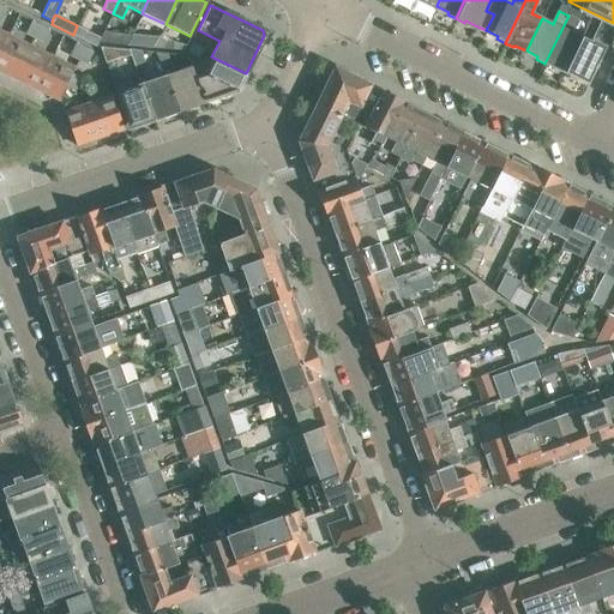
[(578,22),(569,16),(545,64),(553,67),(554,65),(566,71),(582,38),(572,34),(578,22)]
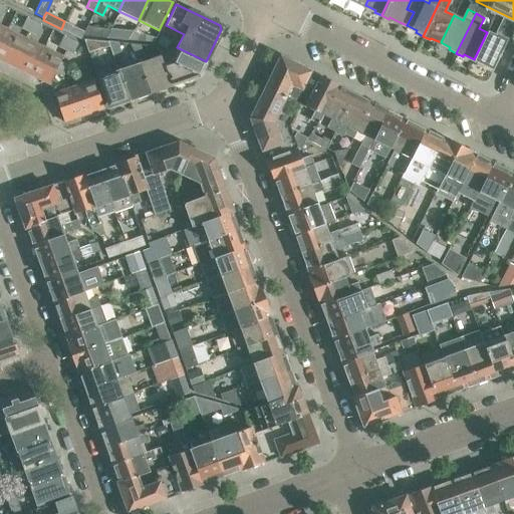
[(33,20),(26,17),(21,28),(28,31),(33,20)]
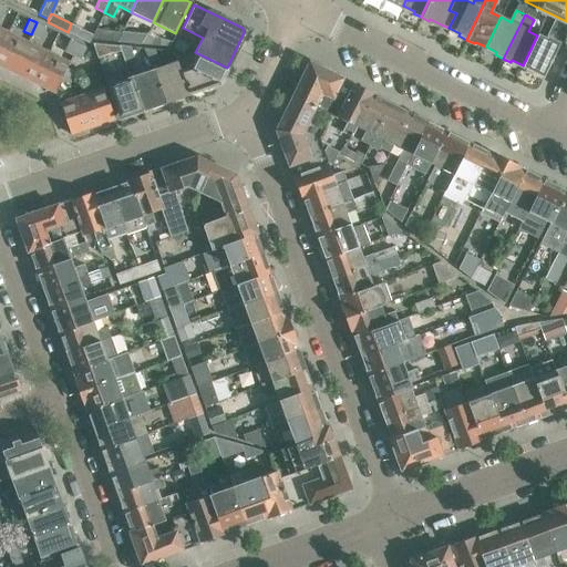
[(37,22),(31,34),(39,39),(45,27),(37,22)]
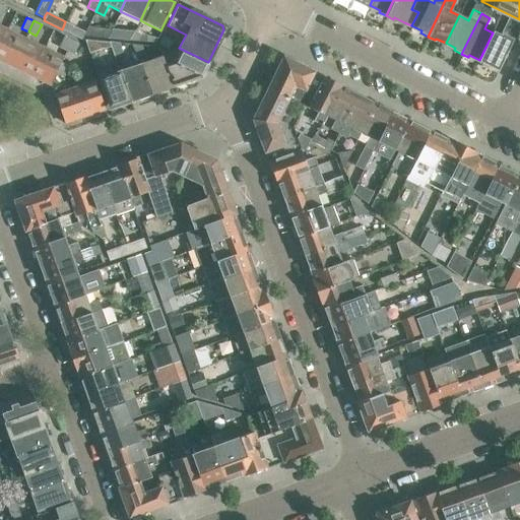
[(83,35),(84,31),(65,21),(62,29),(80,40),(83,35)]
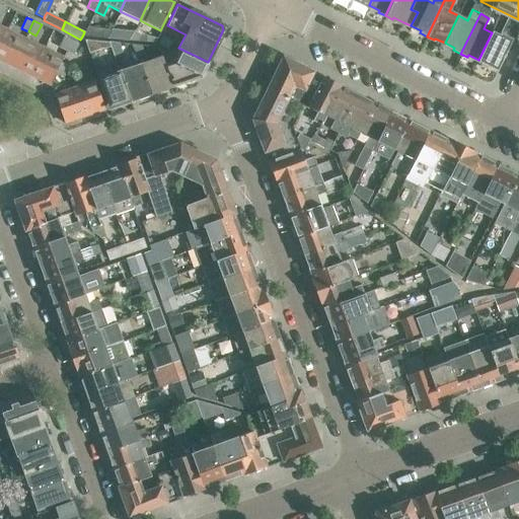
[(499,35),(492,32),(478,60),(496,68),(499,63),(500,64),(505,55),(503,54),(510,39),(515,27),(506,22),(499,35)]
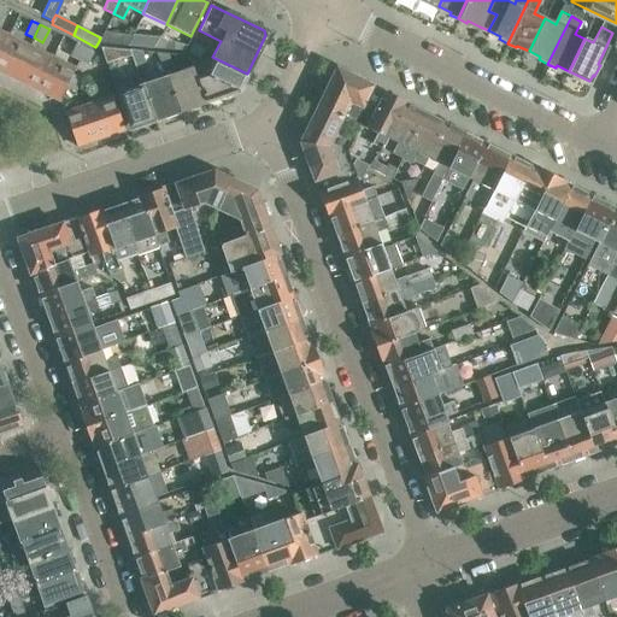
[(105,31),(101,39),(100,37),(99,41),(128,45),(133,35),(105,31)]
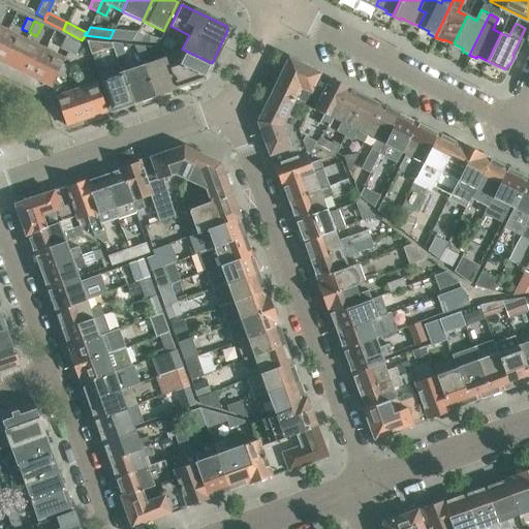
[(114,30),(110,38),(122,40),(130,40),(136,32),(114,30)]
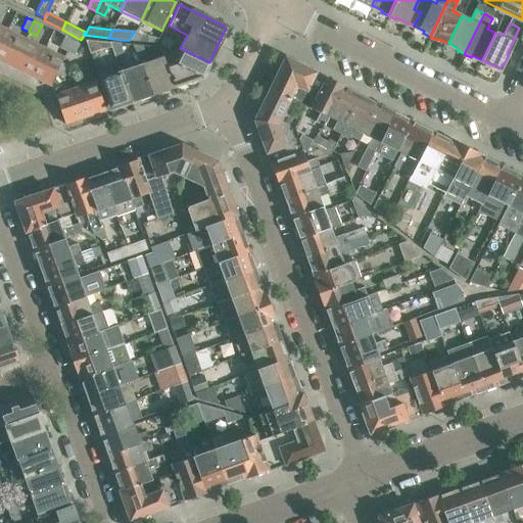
[(129,40),(146,42),(147,35),(136,30),(135,32),(129,40)]
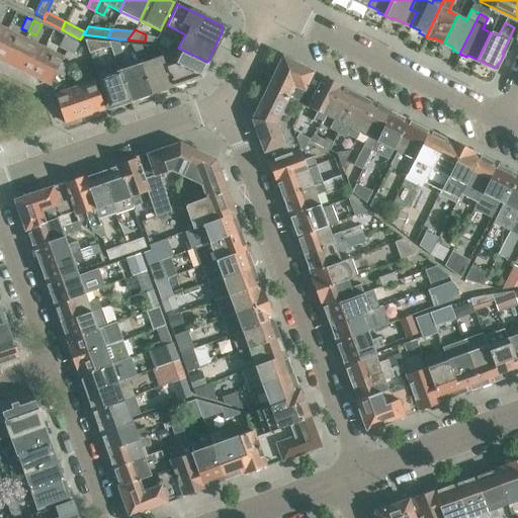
[(25,39),(6,30),(0,42),(0,60),(12,66),(25,39)]
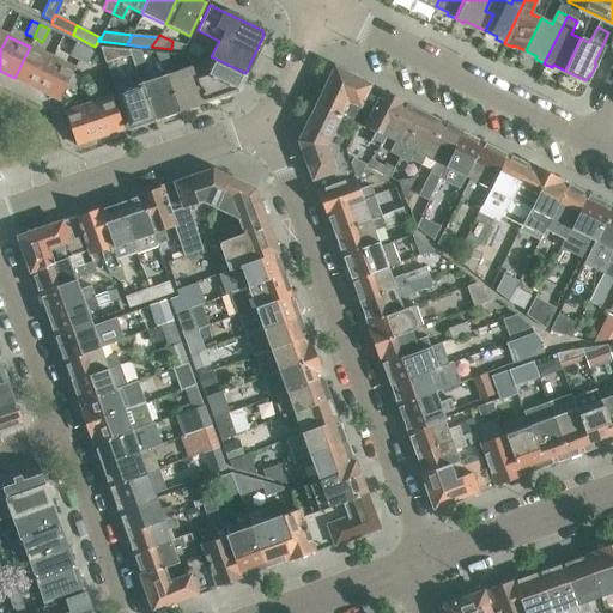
[(84,47),(76,42),(70,55),(78,59),(84,47)]
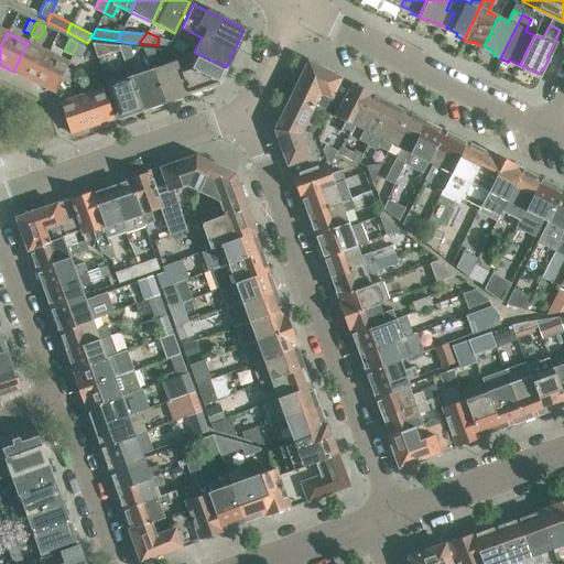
[(186,45),(185,44),(177,39),(173,47),(182,52),(186,45)]
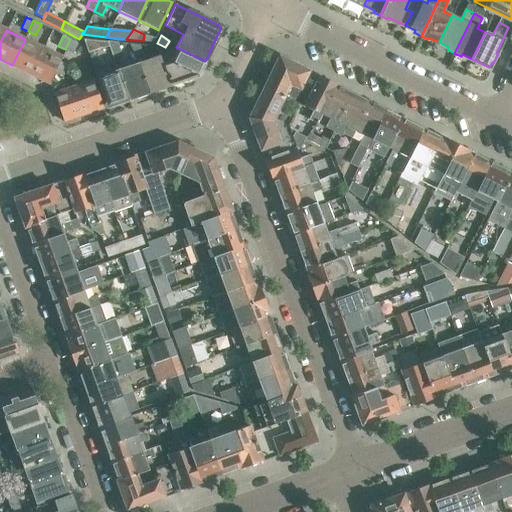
[(30,74),(43,48),(25,39),(12,65),(30,74)]
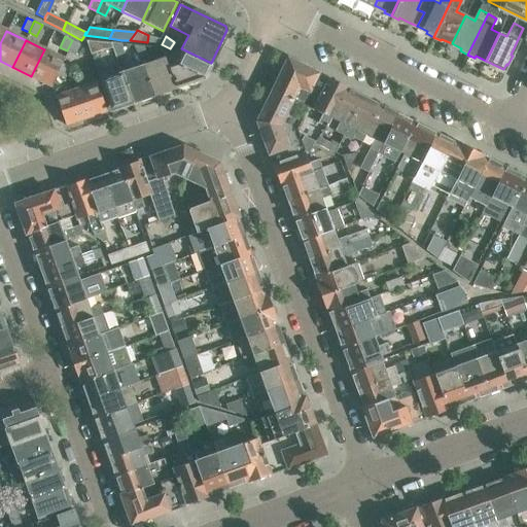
[(72,40),(67,50),(74,55),(79,44),(72,40)]
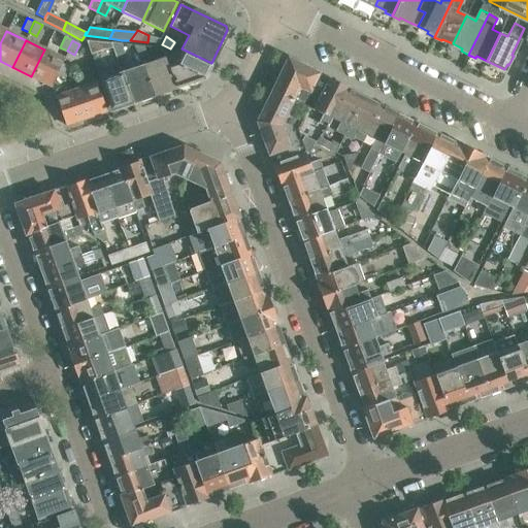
[(91,54),(111,48),(110,43),(87,41),(91,54)]
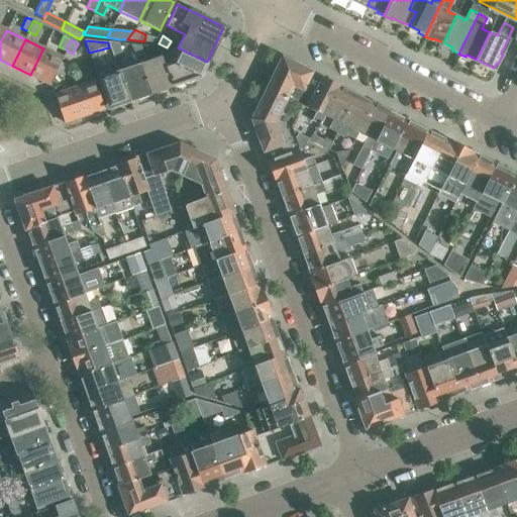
[(120,53),(117,43),(108,42),(109,47),(112,56),(120,53)]
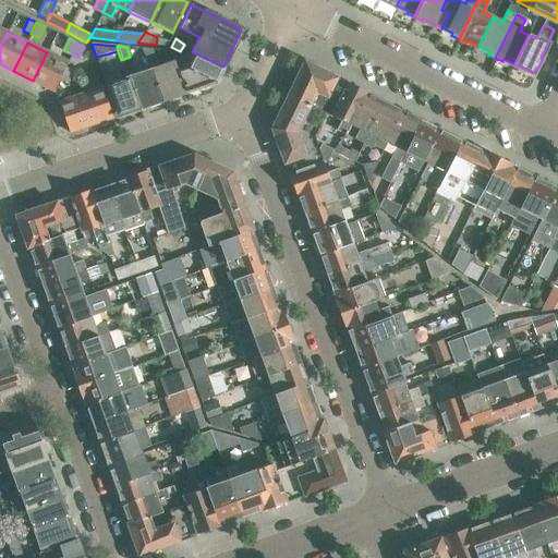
[(152,49),(140,48),(144,61),(155,58),(152,49)]
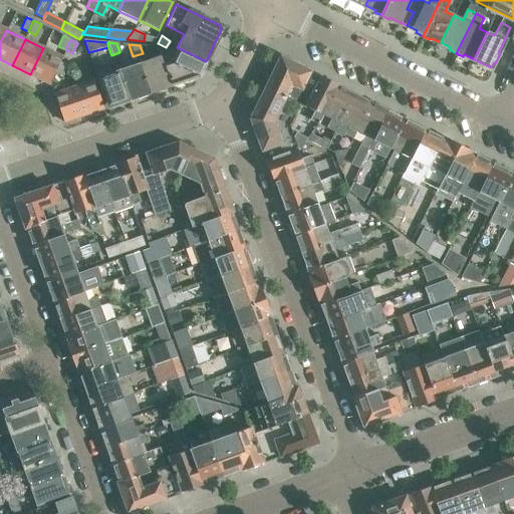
[(206,61),(177,47),(171,60),(163,63),(170,85),(199,75),(206,61)]
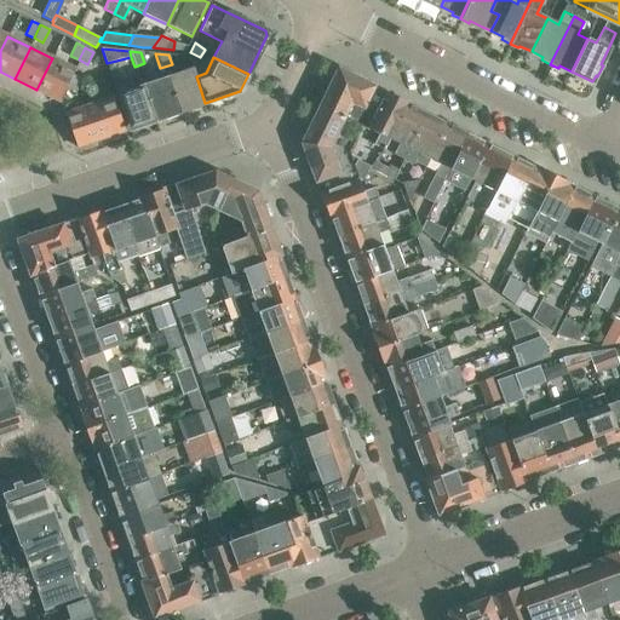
[(75,69),(52,58),(36,90),(58,101),(65,86),(67,86),(73,74),(75,69)]
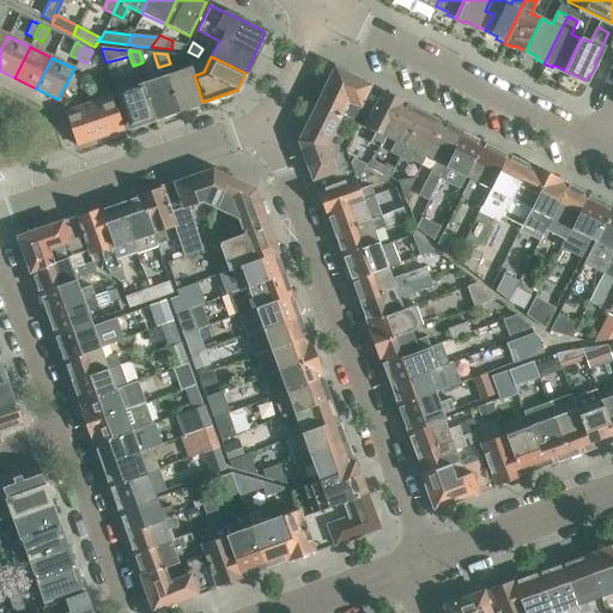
[(202,102),(194,76),(190,66),(165,74),(177,110),(202,102)]
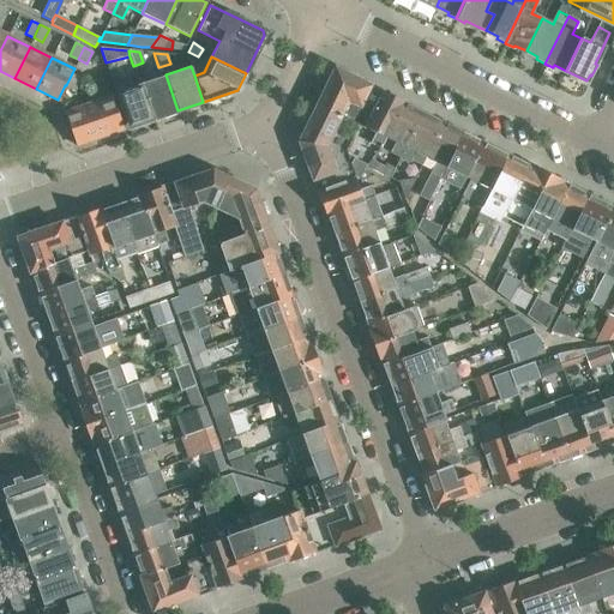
[(335,67),(317,102),(343,115),(349,102),(359,107),(351,121),(362,126),(380,89),(363,82),(335,67)]
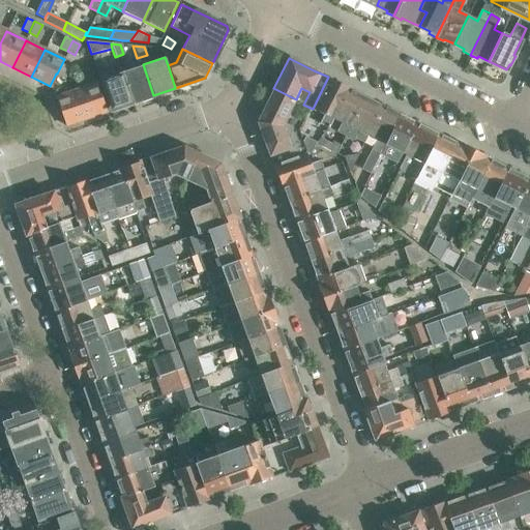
[(62,63),(57,74),(63,78),(69,66),(62,63)]
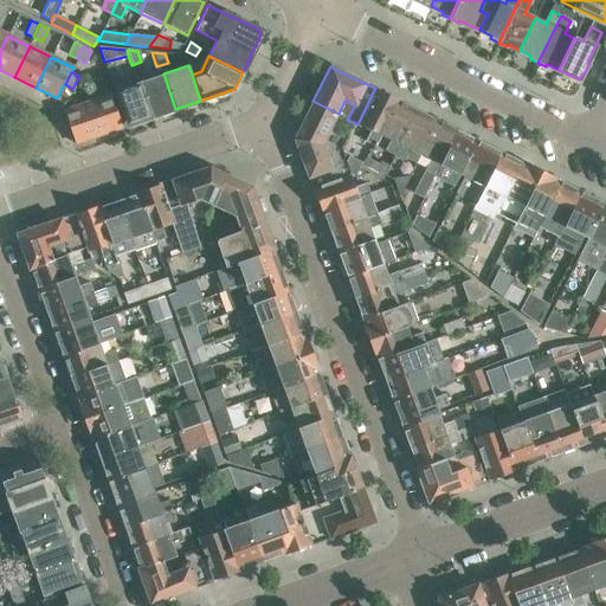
[(175,109),(163,73),(140,82),(152,117),(175,109)]
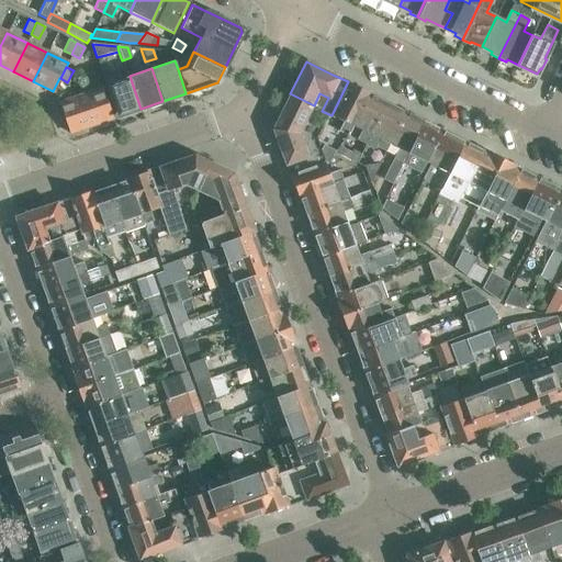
[(141,109),(130,76),(107,83),(117,116),(141,109)]
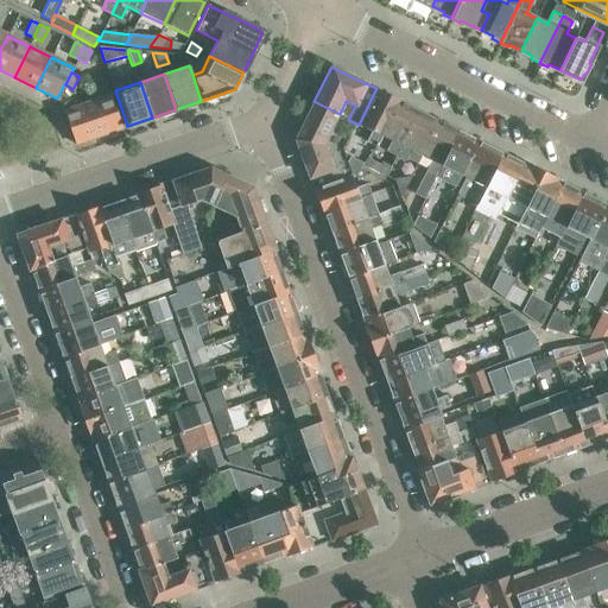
[(380,134),(397,101),(393,100),(392,95),(377,88),(359,125),(371,130),(365,140),(375,145),(380,134)]
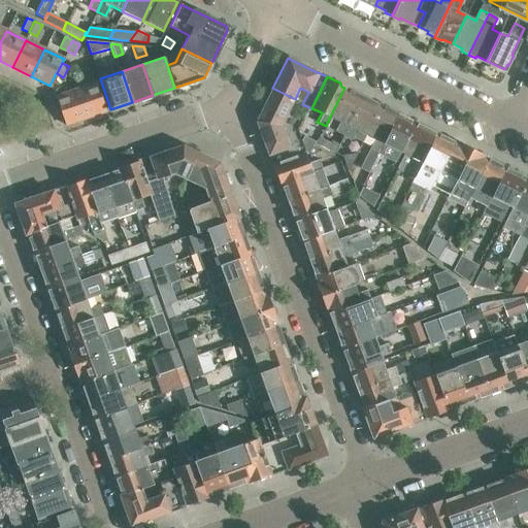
[(75,89),(86,118),(106,110),(96,81),(75,89)]
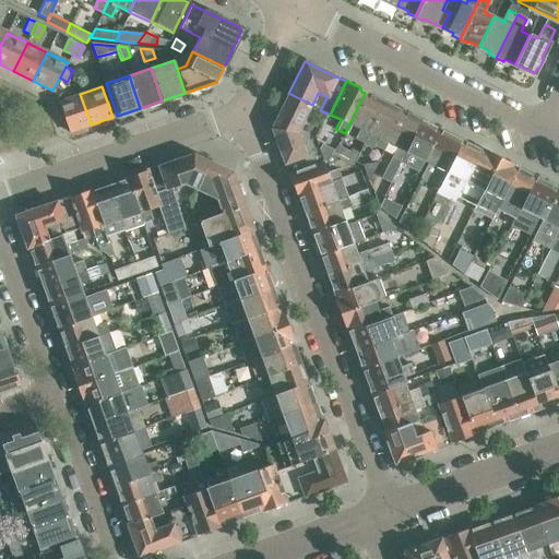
[(272,128),(288,175),(323,162),(319,150),(314,137),(320,126),(306,118),(312,105),(288,93),(272,128)]
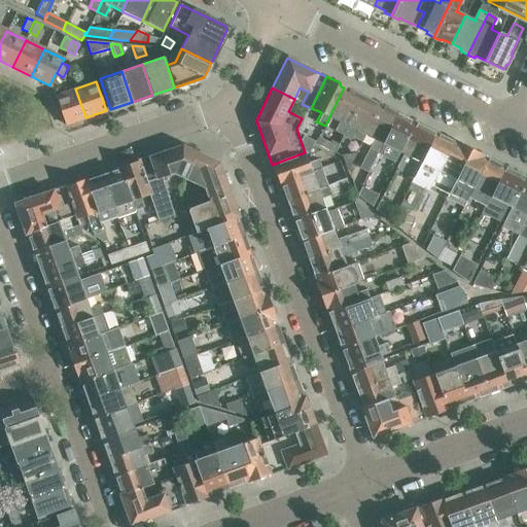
[(361,97),(344,88),(329,116),(339,121),(335,130),(343,134),(361,97)]
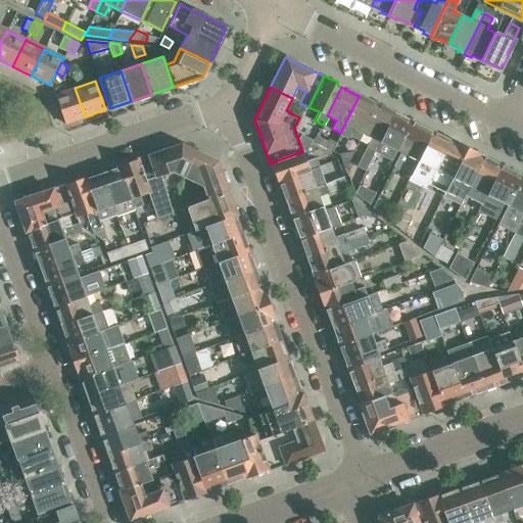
[(55,95),(65,124),(85,116),(75,88),(55,95)]
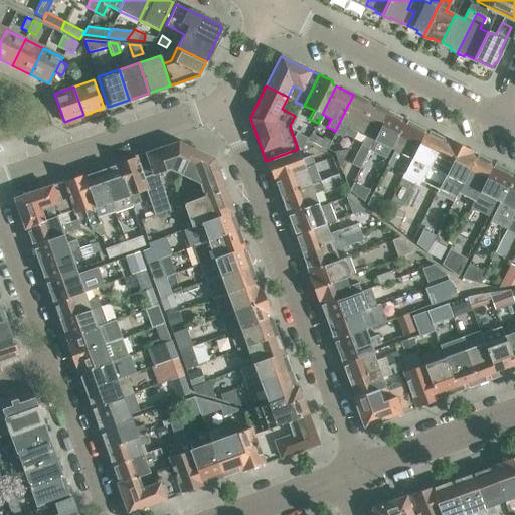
[(371,103),(353,95),(335,131),(343,135),(347,127),(356,131),(371,103)]
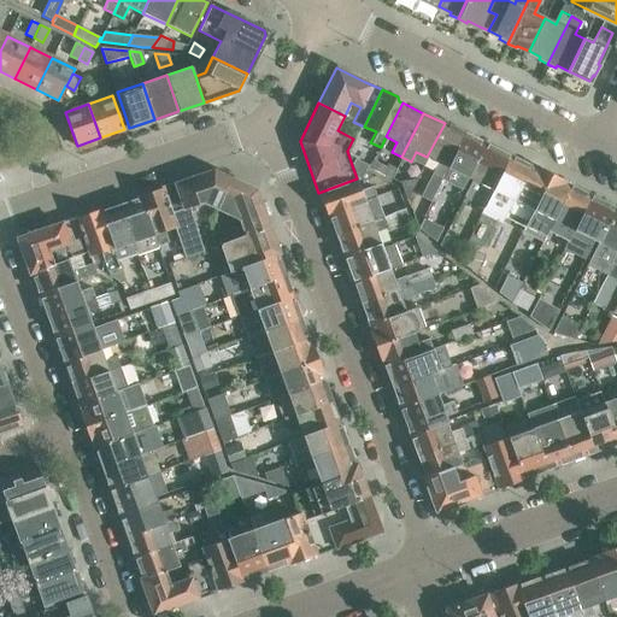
[(464,133),(445,123),(427,157),(438,163),(421,197),(430,201),(442,178),(442,177),(464,133)]
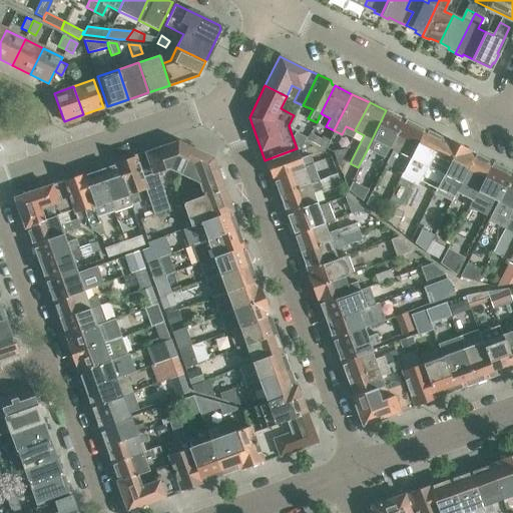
[(405,120),(404,119),(386,110),(368,147),(368,148),(385,156),(389,147),(391,148),(405,120)]
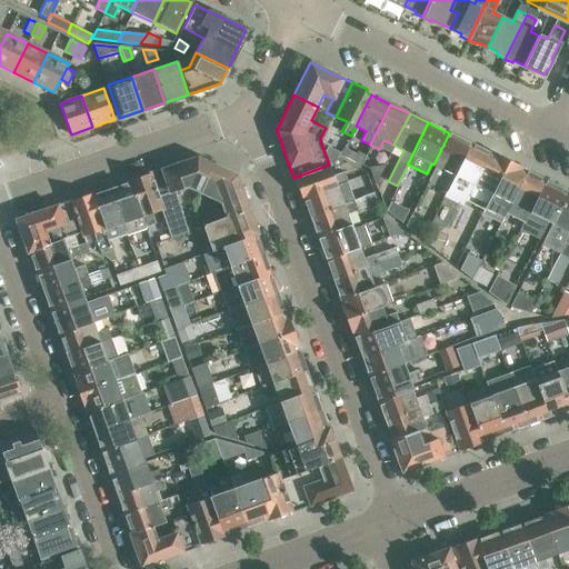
[(455,175),(470,143),(451,135),(449,133),(433,165),(436,166),(428,180),(447,190),(455,175)]
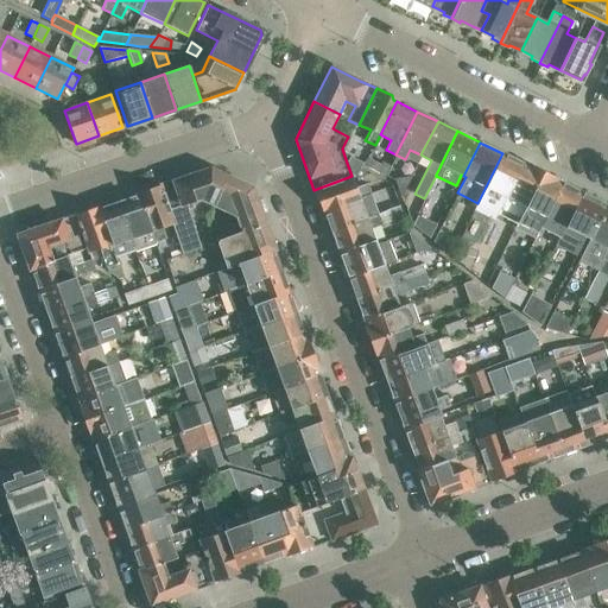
[(502,153),(486,187),(496,192),(485,217),(494,222),(496,217),(495,216),(523,163),(502,153)]
